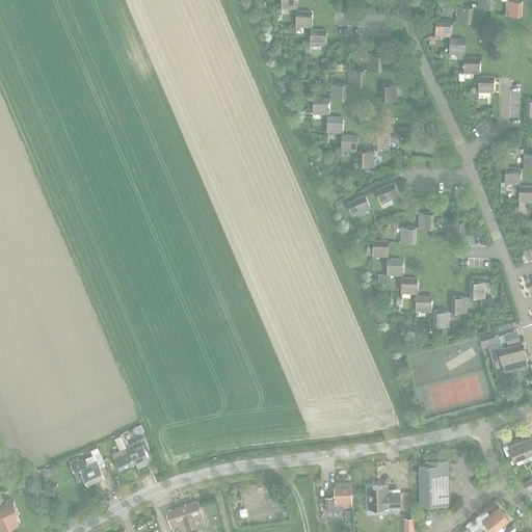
[(505,0),(505,15),(521,15),(521,0),(520,0),(505,0)]
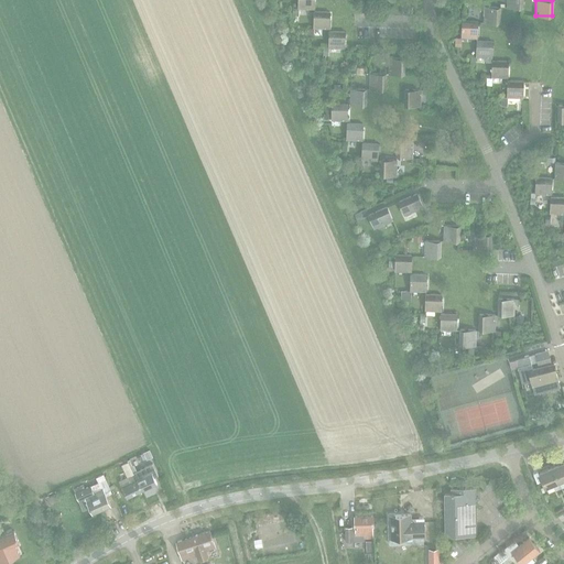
[(484,22),(499,23),(500,7),(484,7),(484,22)]
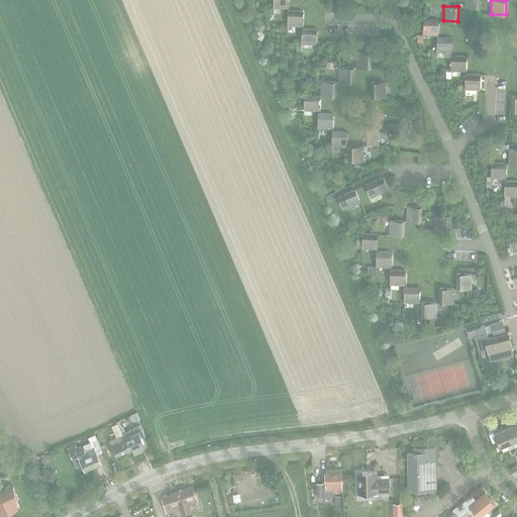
[(287,25),(301,26),(302,11),(287,11),(287,25)]
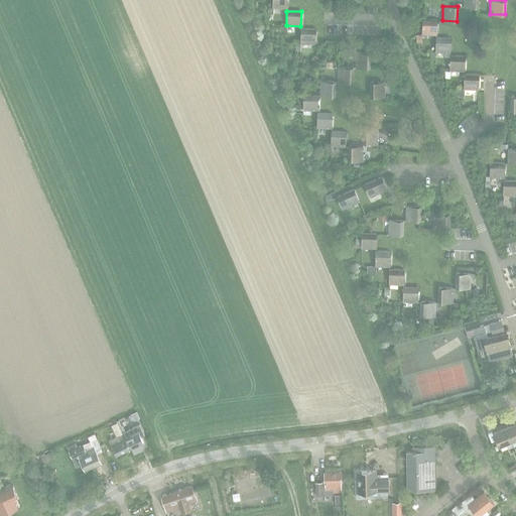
[(421,33),(435,34),(436,20),(422,19),(421,33)]
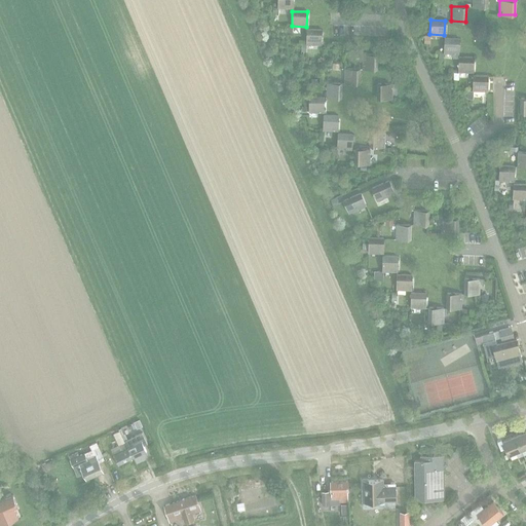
[(306,44),(321,44),(321,30),(306,30),(306,44)]
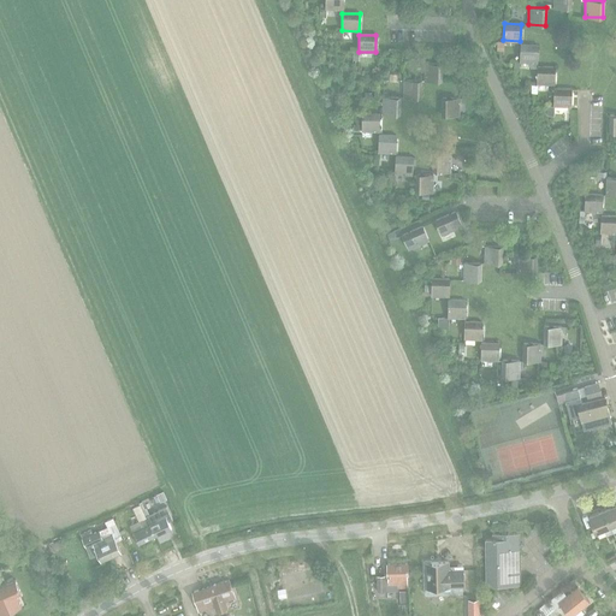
[(519,61),(537,63),(538,45),(520,45),(519,61)]
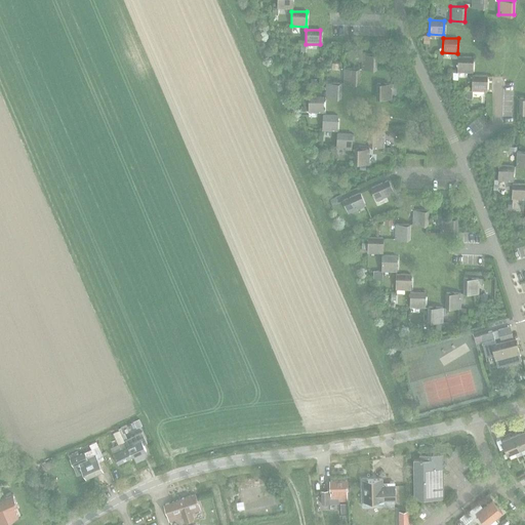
[(361,69),(375,69),(376,54),(361,53),(361,69)]
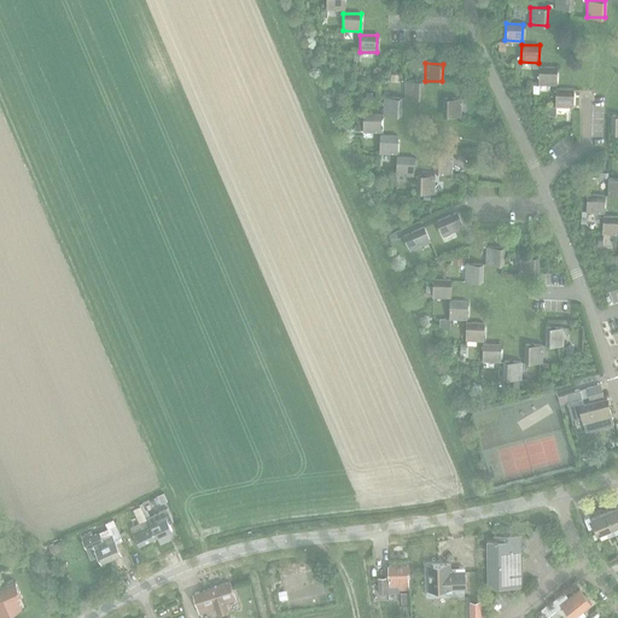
[(538,83),(555,85),(557,66),(538,66),(538,83)]
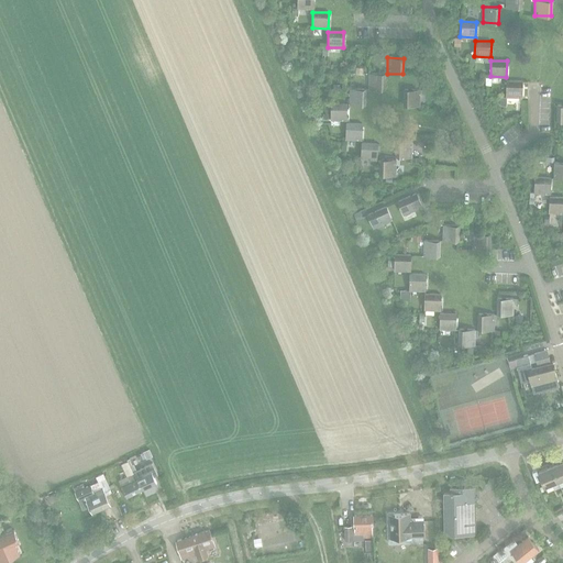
[(368,89),(384,89),(384,74),(368,74),(368,89)]
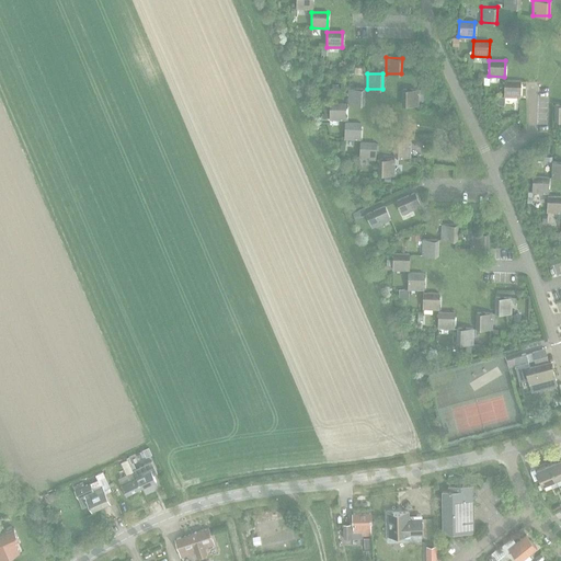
[(504,96),(519,96),(521,81),(504,80),(504,96)]
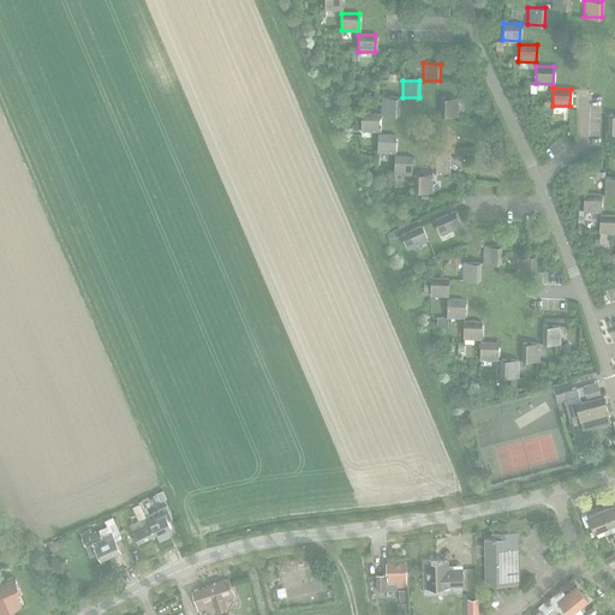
[(381,114),(399,114),(399,97),(382,97),(381,114)]
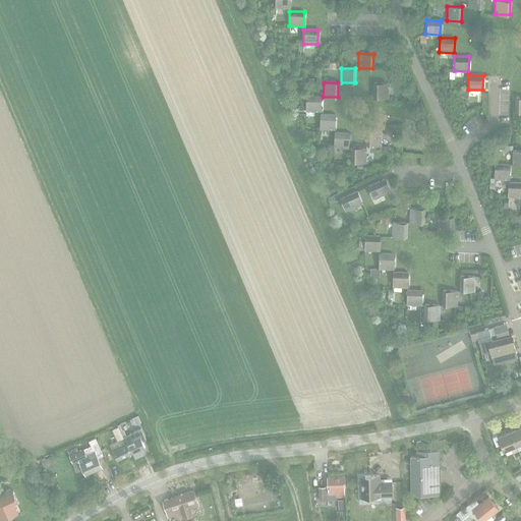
[(372,97),(388,98),(388,83),(373,82),(372,97)]
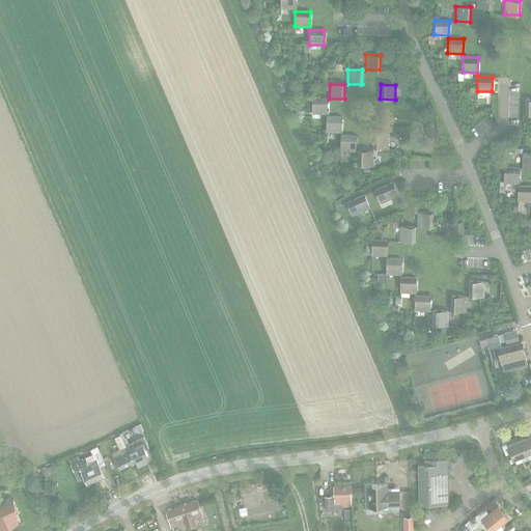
[(311,113),(326,113),(326,99),(311,99),(311,113)]
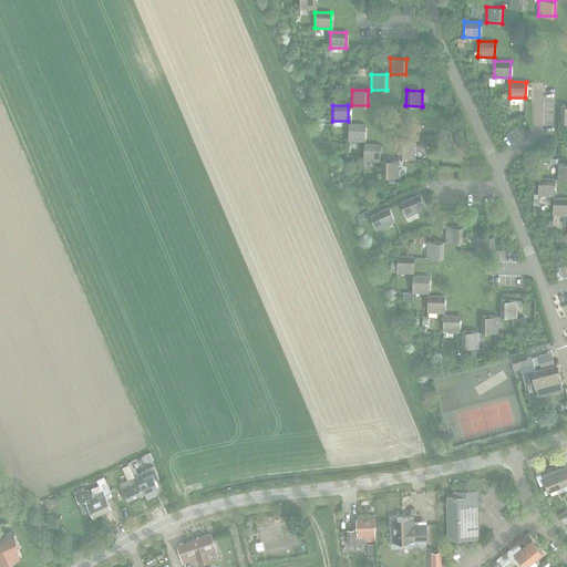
[(348,141),(363,141),(363,125),(348,125),(348,141)]
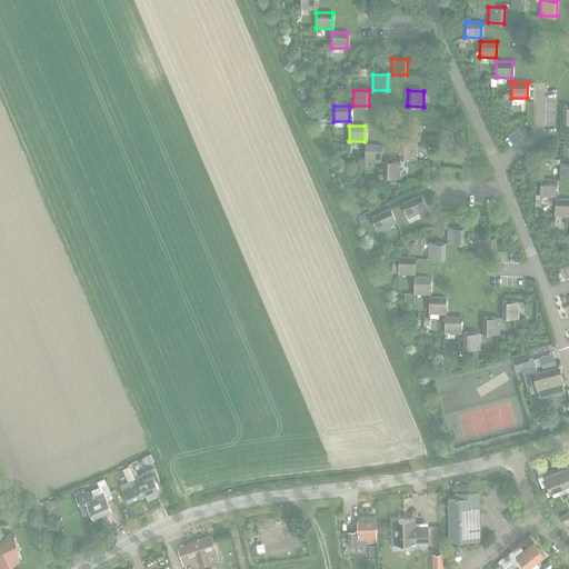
[(399,158),(416,159),(416,142),(400,142),(399,158)]
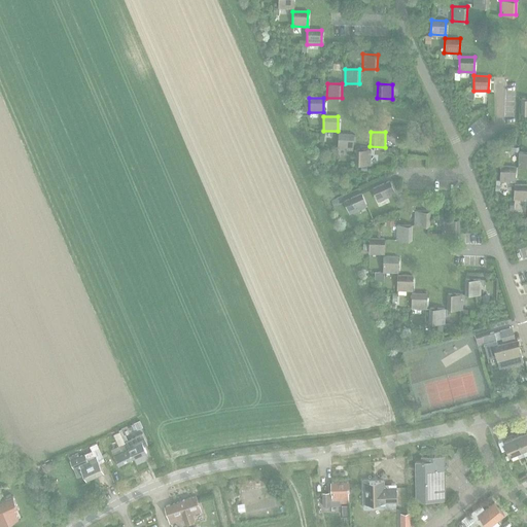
[(338,149),(352,149),(352,135),(338,134),(338,149)]
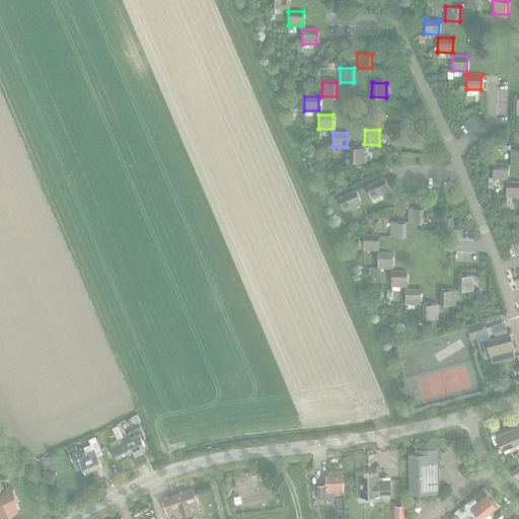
[(350,161),(364,162),(364,147),(350,147),(350,161)]
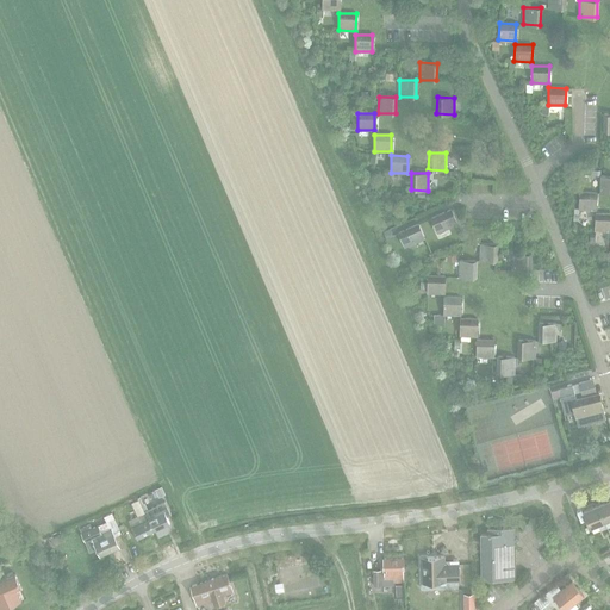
[(599,193),(609,193),(609,175),(601,175),(599,193)]
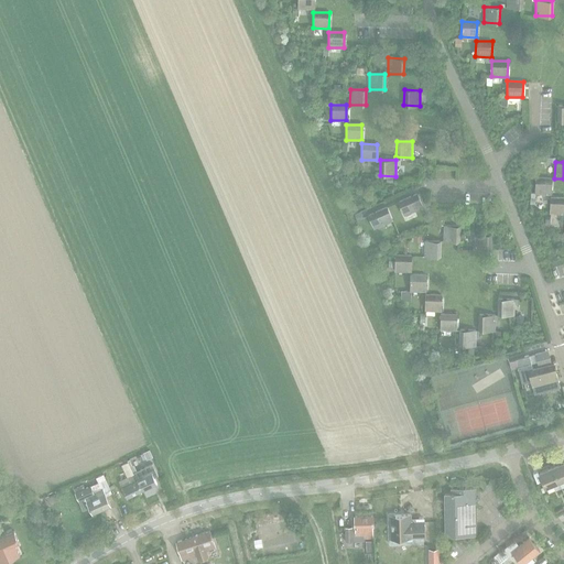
[(534,193),(550,194),(551,179),(535,177),(534,193)]
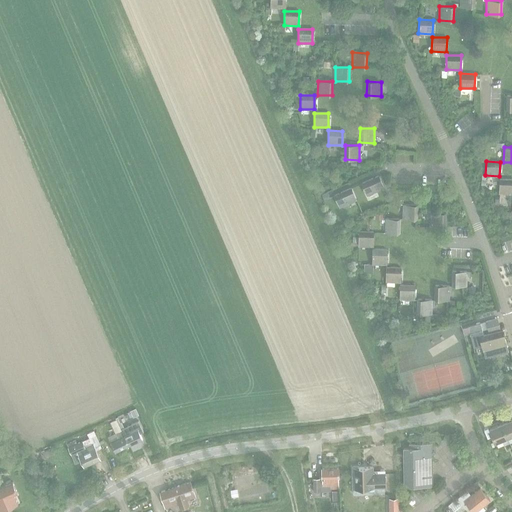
[(361,182),(366,195),(384,187),(379,174),(361,182)]
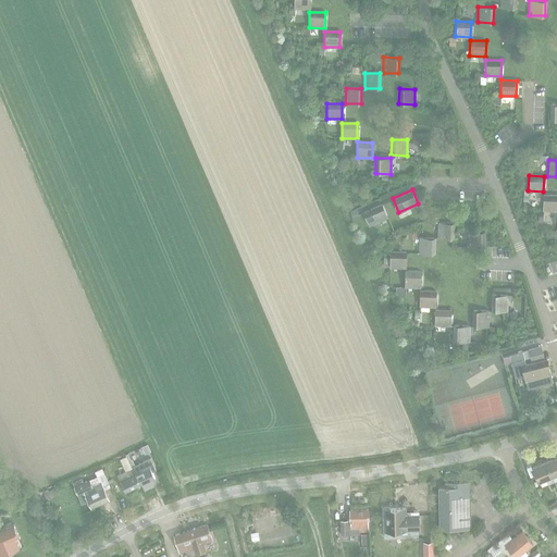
[(543,210),(556,211),(556,195),(543,195),(543,210)]
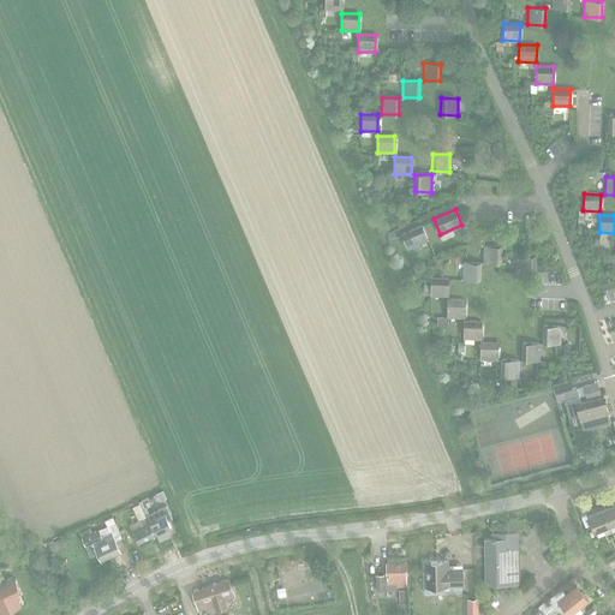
[(401,233),(408,249),(429,239),(422,224),(401,233)]
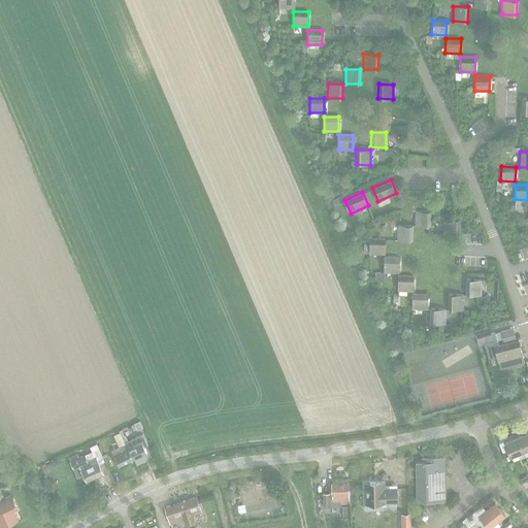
[(340,203),(337,196),(331,199),(334,205),(340,203)]
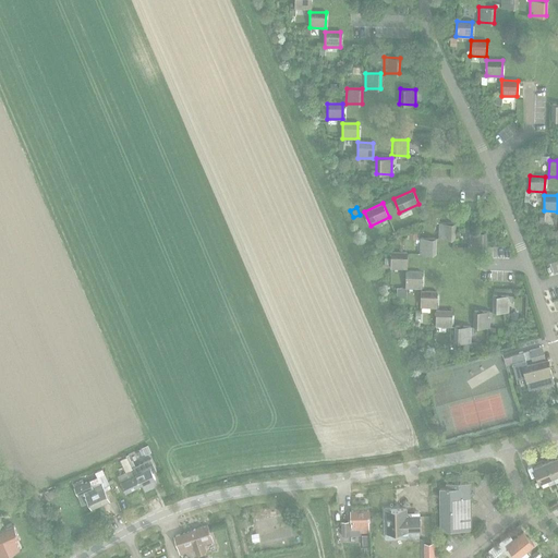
[(438,239),(453,239),(455,223),(439,222),(438,239)]
